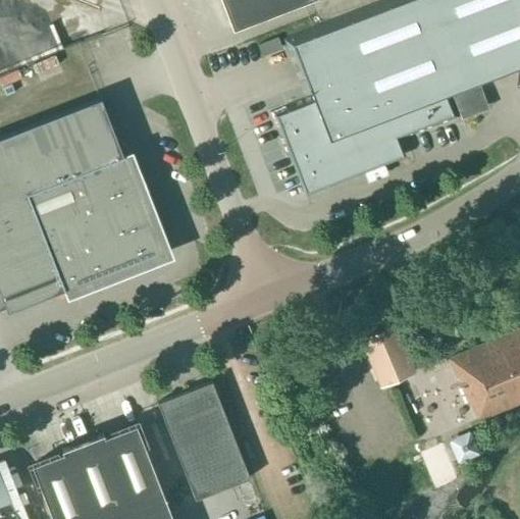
[(226,0),(237,27),(306,0),(226,0)]
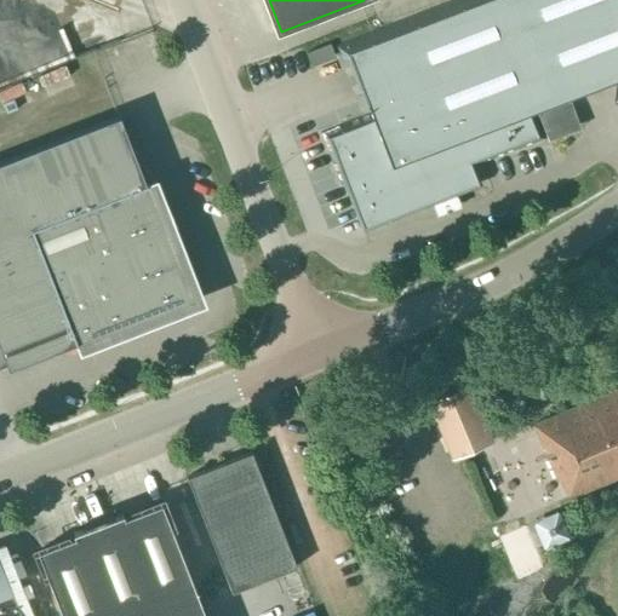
[(537,115),(617,84),(617,0),(465,0),(337,50),(342,64),(352,61),(373,117),(322,137),(342,190),(348,188),(366,232),(438,205),(441,214),(457,208),(453,199),(480,189),(474,172),(548,144),(537,115)]
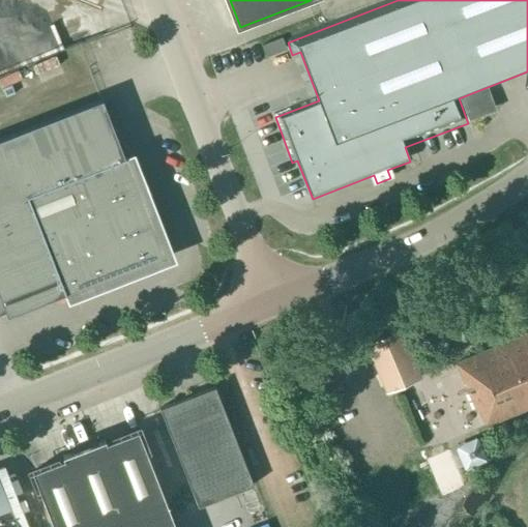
[(126,159),(104,103),(0,143),(0,296),(8,319),(66,296),(67,299),(69,298),(67,292),(75,289),(78,296),(170,261),(134,169),(126,172),(123,164),(129,162),(128,158),(126,159)]
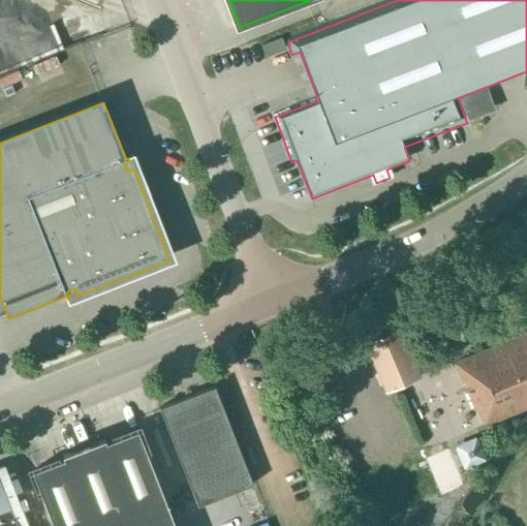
[(388,395),(422,380),(402,333),(368,348),(388,395)]
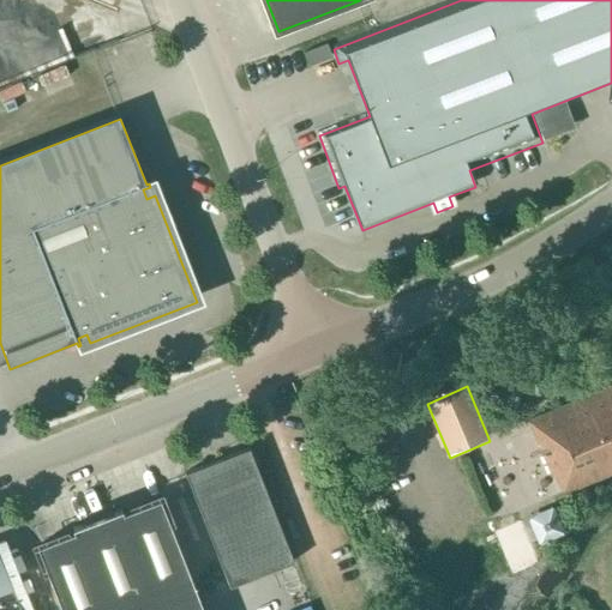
[(568,497),(611,477),(611,388),(529,426),(553,481),(558,478),(568,497)]
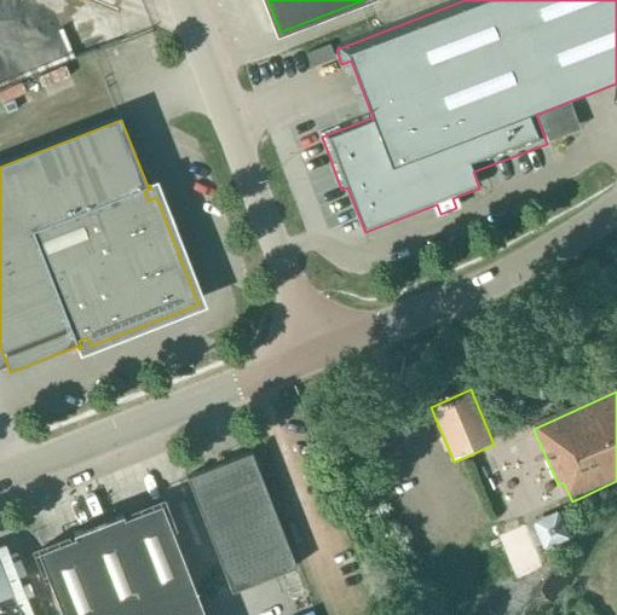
[(234,596),(298,570),(253,456),(189,481),(234,596)]
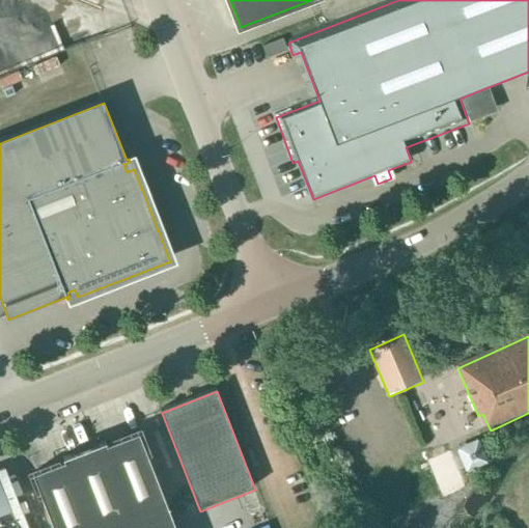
[(470,466),(492,456),(481,433),(461,442),(470,466)]
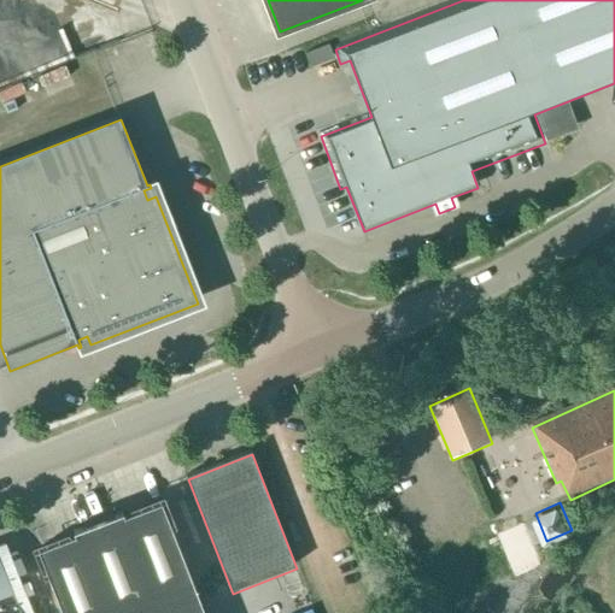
[(204,612),(163,505),(126,519),(124,514),(74,534),(76,538),(39,553),(63,612),(204,612)]
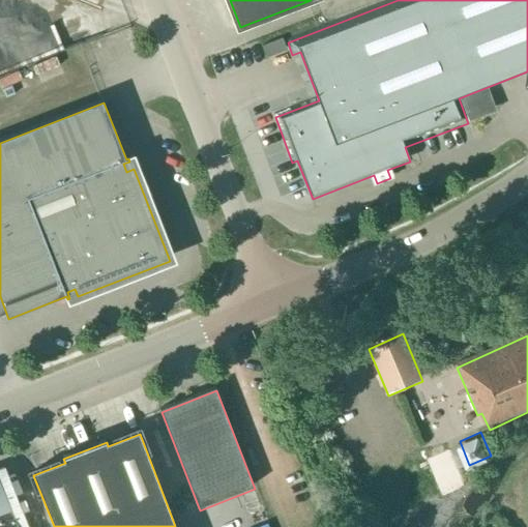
[(442,502),(468,492),(452,452),(426,464),(442,502)]
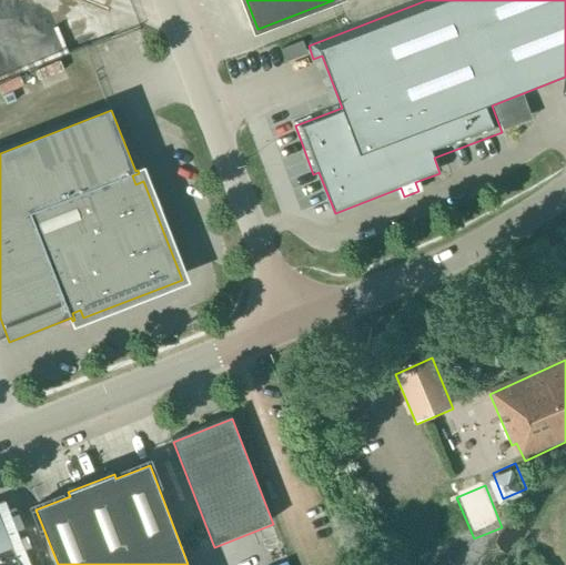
[(10,543),(0,518),(0,564),(20,564),(11,543),(10,543)]
